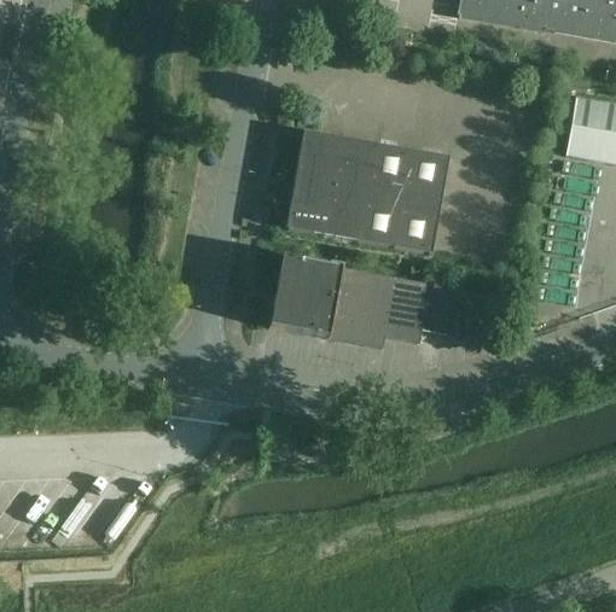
[(460,0),(459,12),(462,12),(460,17),(546,31),(546,28),(615,41),(615,0),(460,0)]
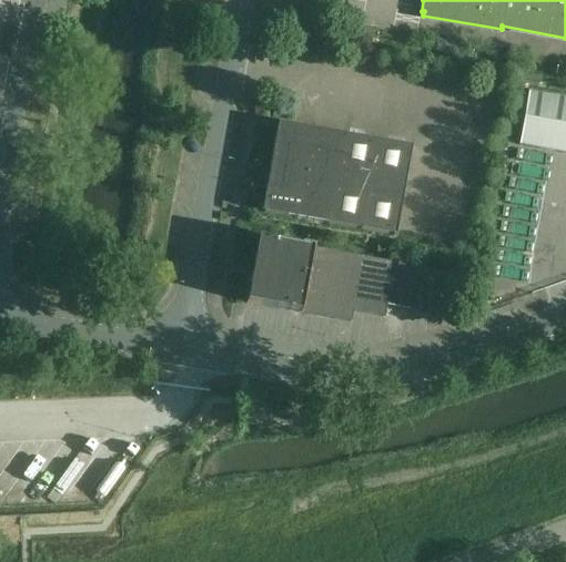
[(565,95),(529,89),(521,142),(565,150),(565,95)]
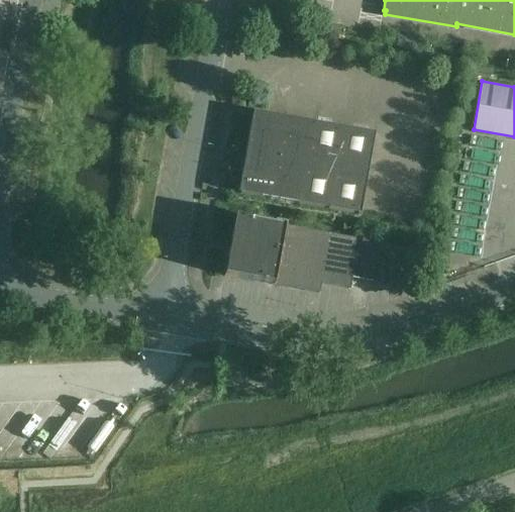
[(239,189),(361,211),(376,130),(254,108),(239,189)]
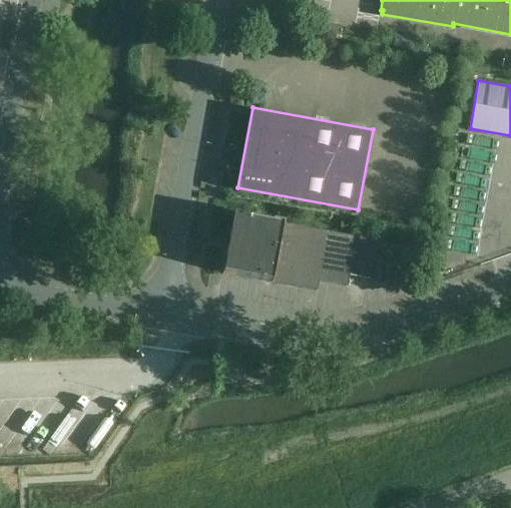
[(223,270),(271,279),(274,279),(284,220),(234,211),(223,270)]
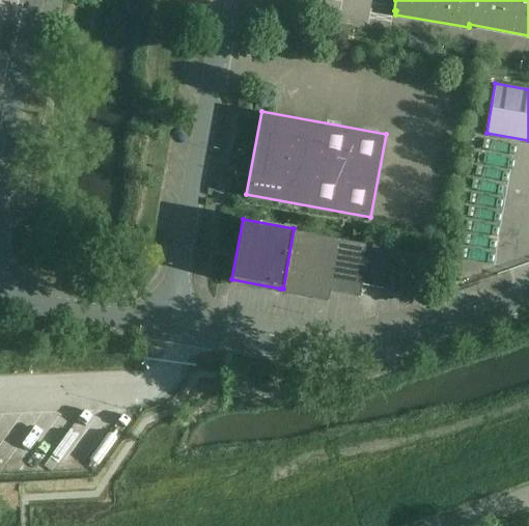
[(283,288),(316,295),(330,297),(331,287),(361,293),(363,281),(392,286),(395,269),(424,274),(428,252),(294,228),(283,288)]
